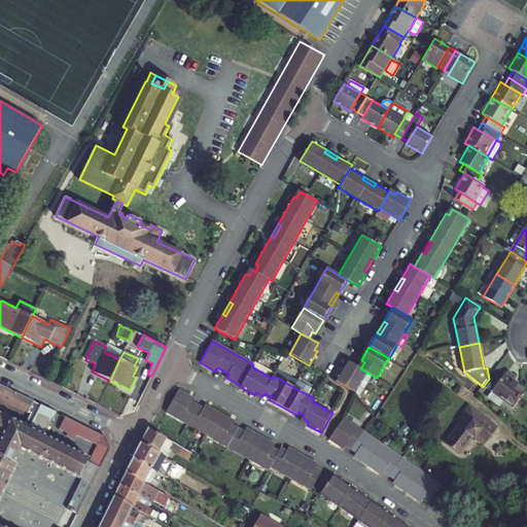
[(254,362),(253,364),(252,367),(273,379),(274,376),(303,392),(306,385),(278,370),(275,374),(254,362)]
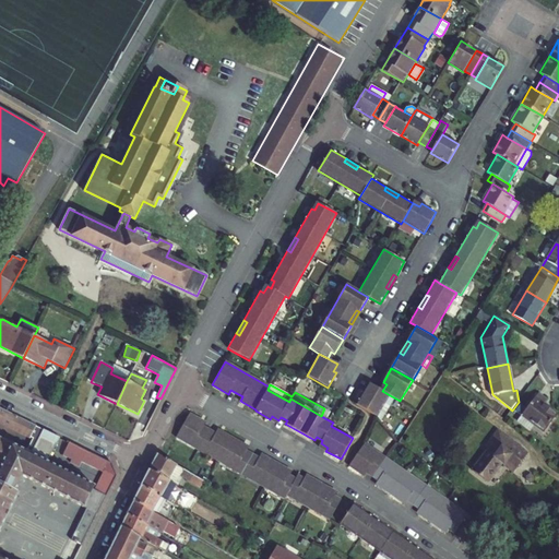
[(390,395),(382,391),(379,389),(372,384),(368,391),(365,390),(356,404),(375,415),(377,417),(378,416),(385,403),(390,395)]
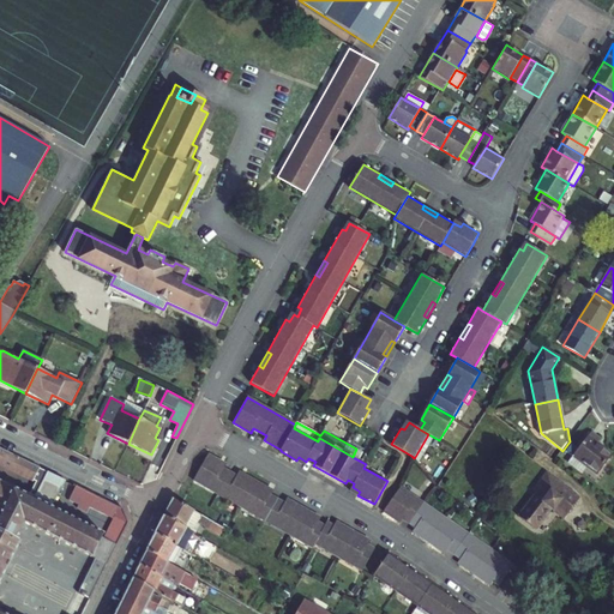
[(593,432),(573,456),(588,467),(597,474),(613,456),(597,444),(601,439),(593,432)]
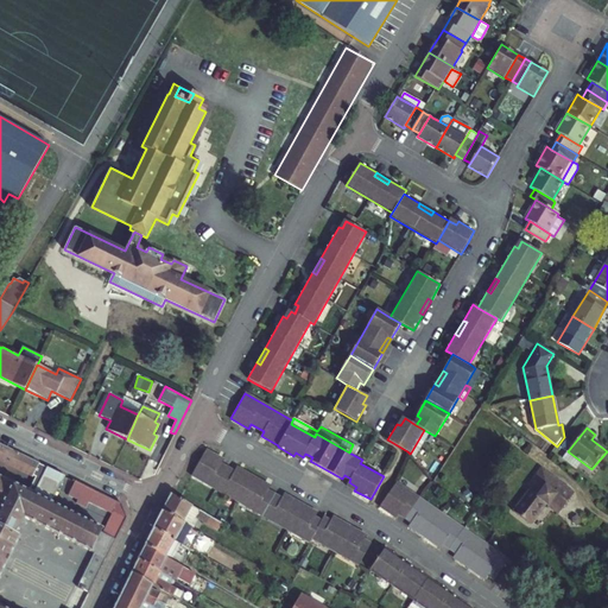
[(424,442),(419,438),(411,453),(416,455),(424,442)]
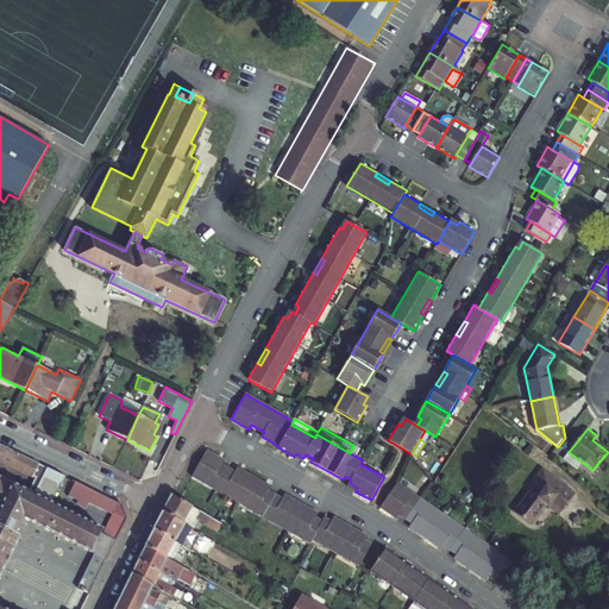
[(95,554),(106,560),(126,519),(120,504),(75,483),(69,496),(77,501),(76,503),(86,509),(88,503),(112,515),(102,535),(100,534),(101,529),(33,495),(48,469),(0,445),(0,460),(36,478),(29,493),(0,477),(0,608),(4,608),(0,607),(0,576),(19,539),(14,537),(24,519),(95,554)]
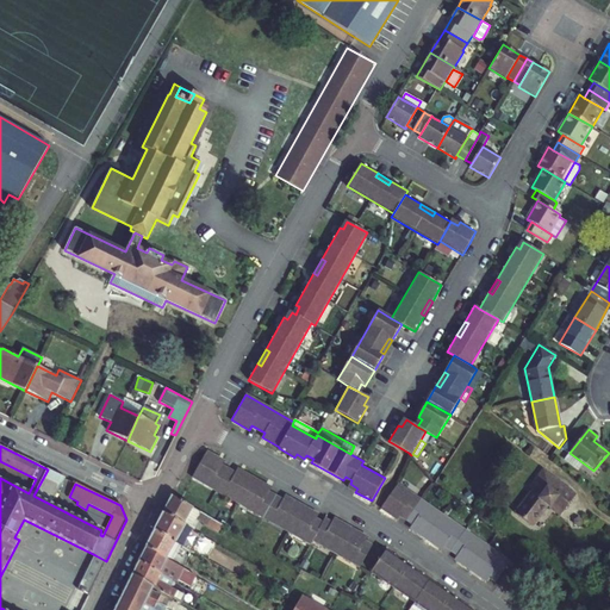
[(373,546),(366,541),(368,537),(334,518),(331,522),(325,518),(323,523),(316,520),(318,515),(285,496),(282,500),(268,492),(271,487),(237,470),(235,473),(222,466),(224,461),(206,452),(192,477),(311,543),(313,540),(360,566),(373,546)]
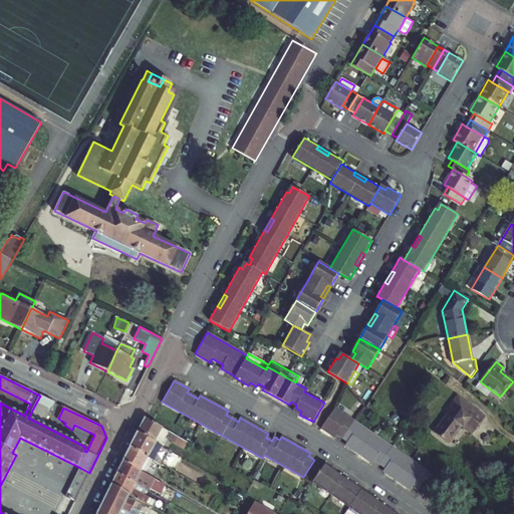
[(492,391),(480,381),(476,387),(488,396),(492,391)]
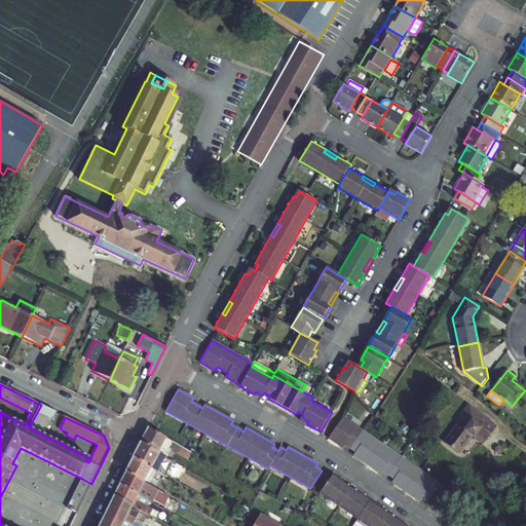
[(468,406),(466,408),(476,415),(478,413),(468,406)]
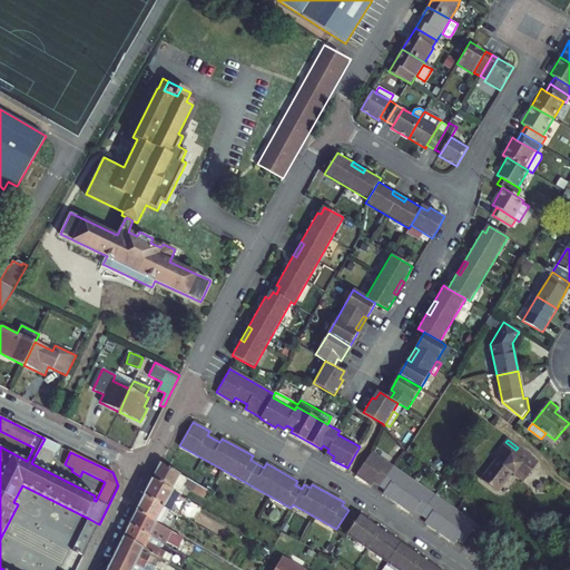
[(512,473),(514,474),(517,471),(526,478),(538,462),(518,448),(516,450),(505,442),(495,455),(498,458),(481,480),(498,492),(512,473)]
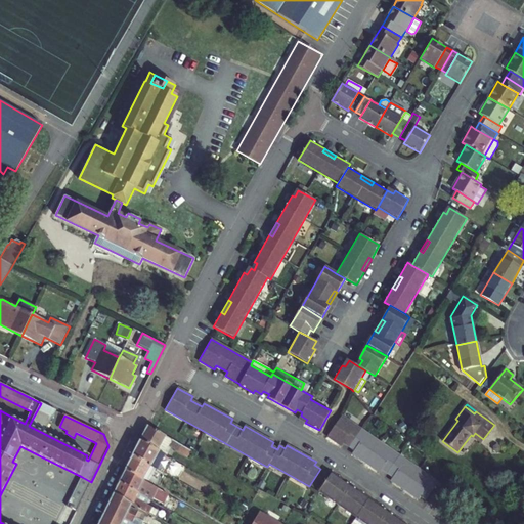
[(342,416),(328,436),(342,446),(344,442),(354,450),(352,453),(380,473),(382,469),(393,477),(391,480),(418,499),(421,495),(426,499),(430,494),(438,482),(342,416)]
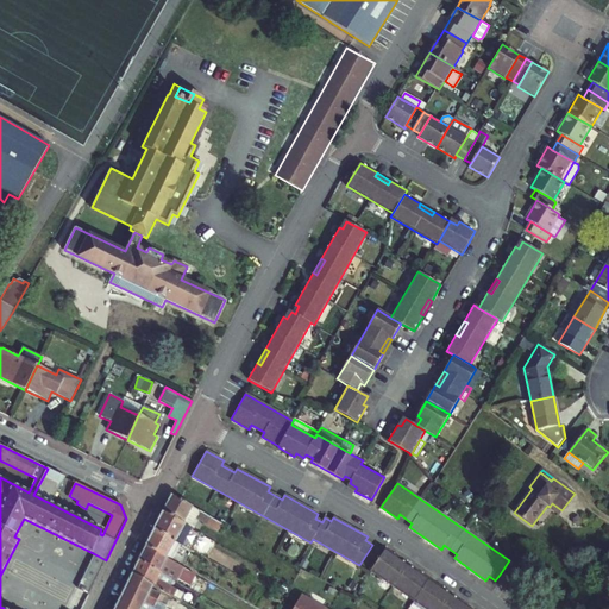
[(171,496),(163,513),(190,528),(196,519),(199,520),(219,532),(223,525),(171,496)]
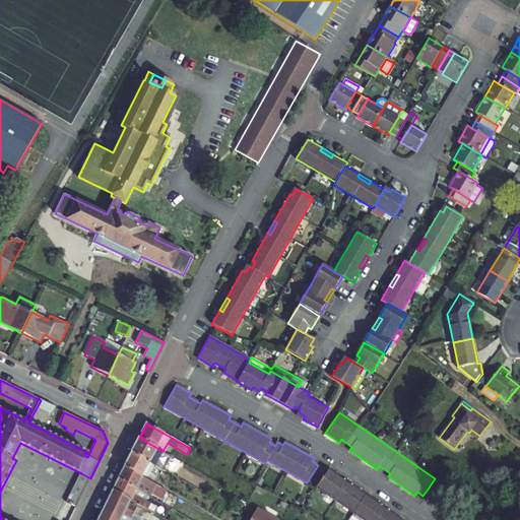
[(471,430),(469,433),(477,440),(479,436),(471,430)]
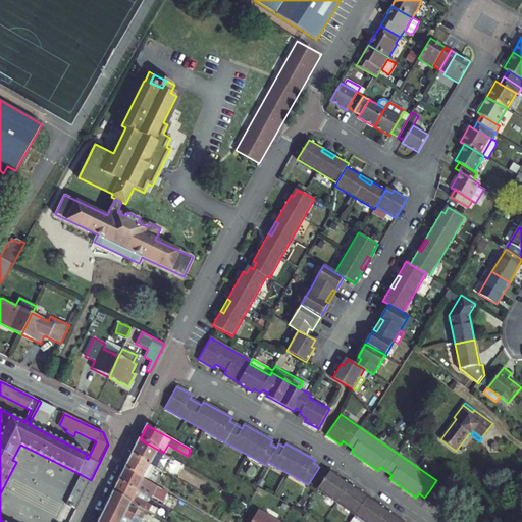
[(140,439),(133,455),(150,464),(155,467),(163,472),(171,458),(165,454),(163,453),(140,439)]
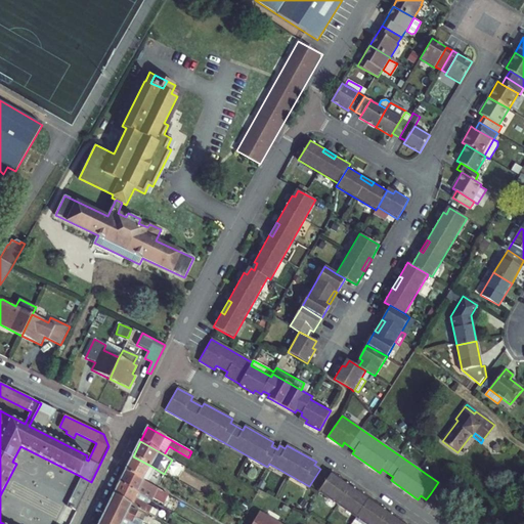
[(133,456),(126,471),(143,481),(144,478),(150,466),(133,456)]
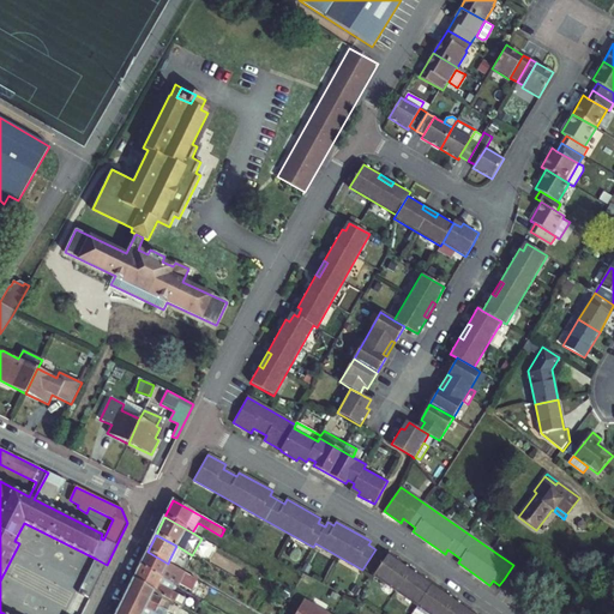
[(176,546),(169,560),(174,564),(180,554),(182,549),(176,546)]
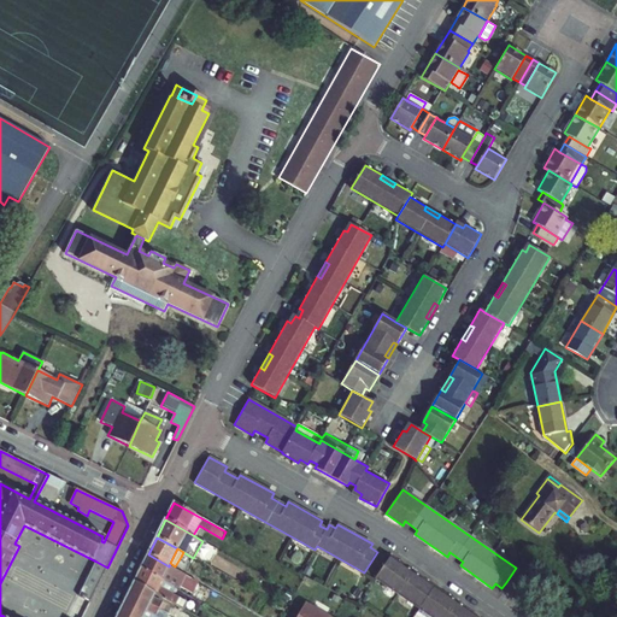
[(193,563),(195,559),(193,558),(183,552),(181,557),(193,563)]
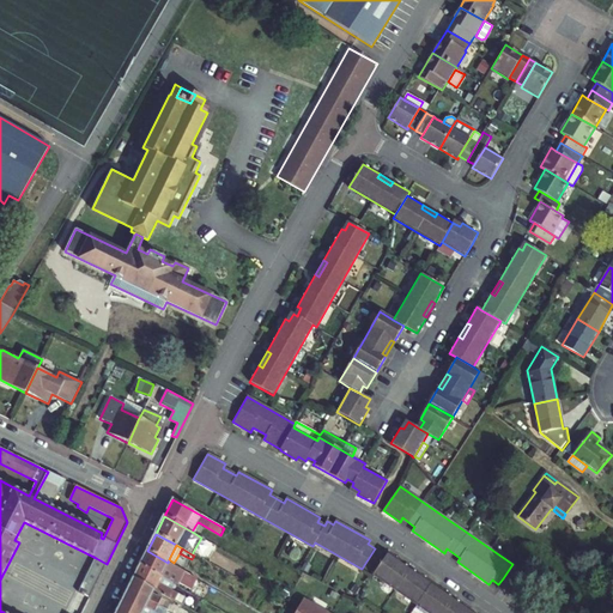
[(190,589),(196,578),(168,563),(147,551),(140,564),(175,583),(178,586),(180,583),(190,589)]
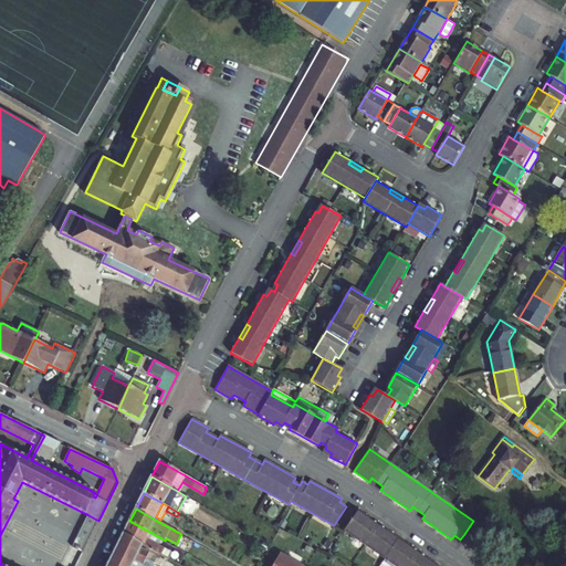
[(433,562),(405,543),(402,546),(390,537),(392,534),(365,515),(363,519),(356,514),(344,531),(395,565),(431,565),(433,562)]
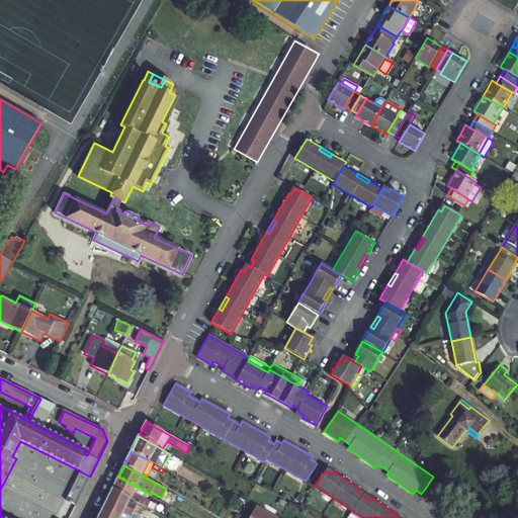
[(76,505),(90,477),(81,471),(66,501),(76,505)]
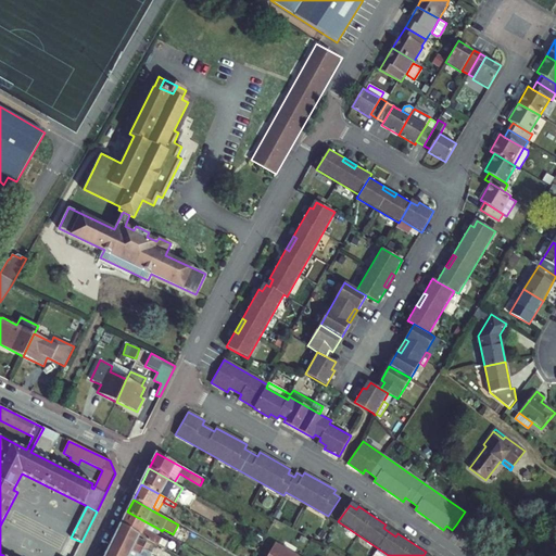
[(155,535),(159,529),(127,512),(121,525),(156,543),(165,548),(168,543),(155,535)]
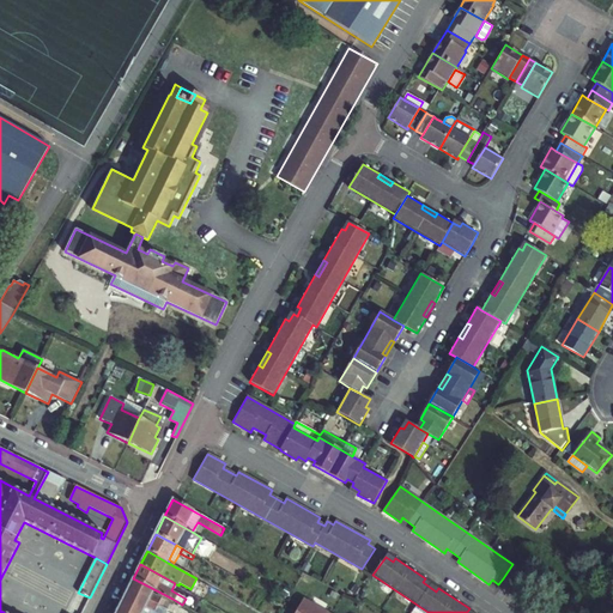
[(173,599),(133,578),(127,590),(167,610),(173,599)]
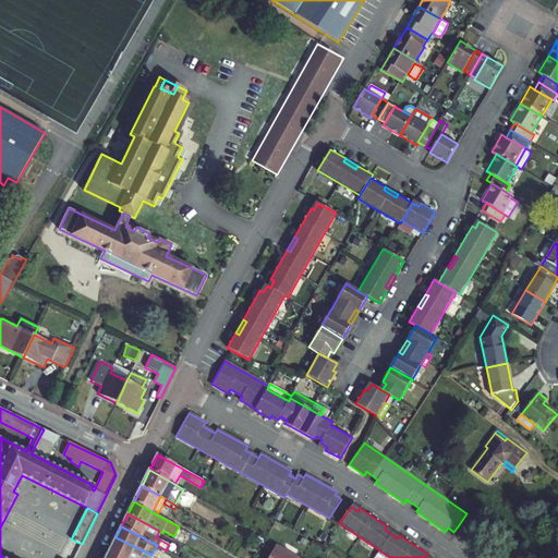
[(399,535),(387,526),(385,530),(397,538),(399,535)]
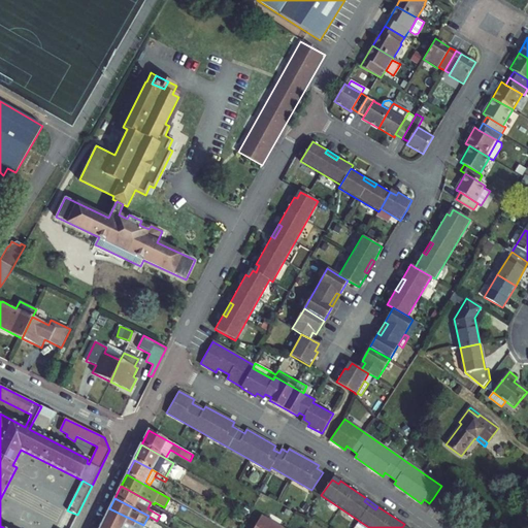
[(109,508),(105,519),(123,527),(142,527),(143,525),(109,508)]
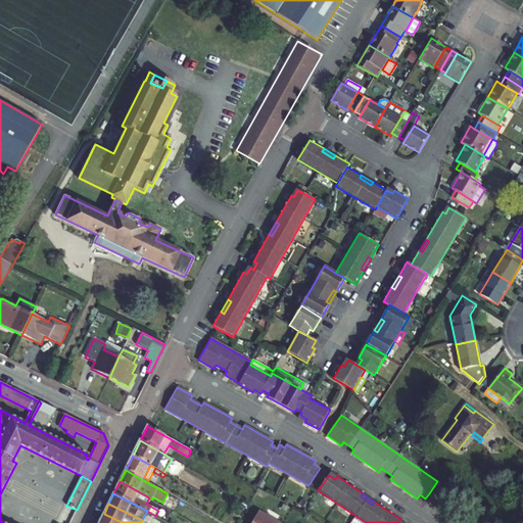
[(279,522),(259,511),(251,522),(279,522)]
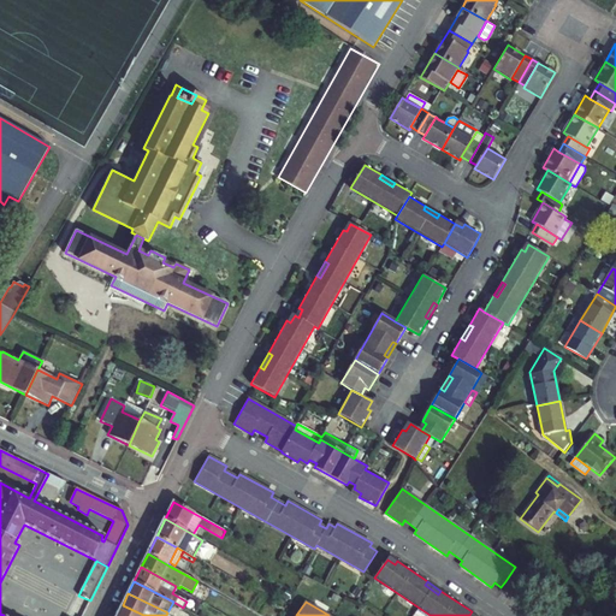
[(143,615),(123,605),(117,615),(143,615)]
